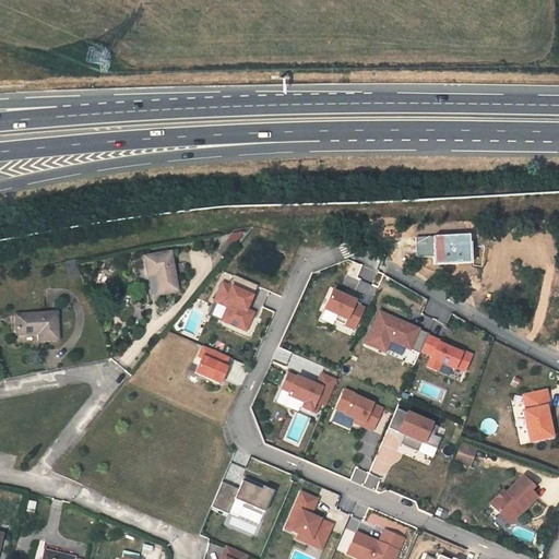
[(232,247),(225,242),(217,252),(223,258),(232,247)]
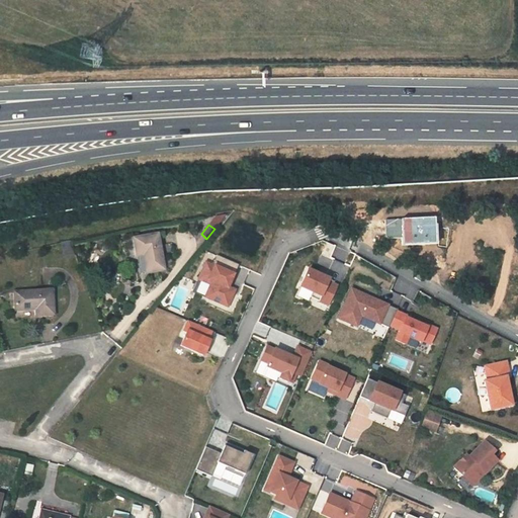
[(157,235),(133,239),(136,256),(142,255),(146,272),(164,269),(157,235)]
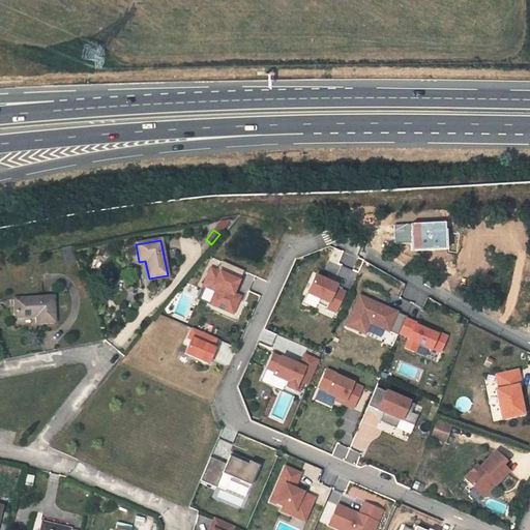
[(244,271),(222,262),(216,272),(210,269),(203,286),(215,291),(210,303),(233,314),(238,300),(233,297),(244,271)]
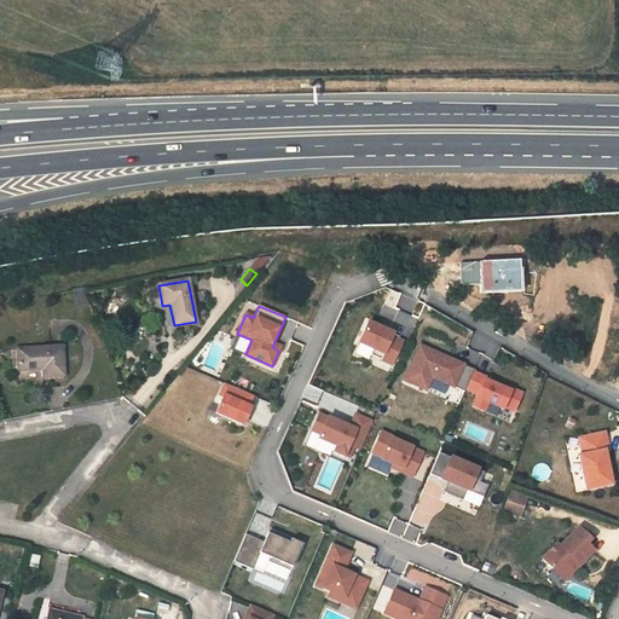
[(393,334),(366,322),(358,342),(383,354),(381,359),(392,364),(401,341),(392,336),(393,334)]
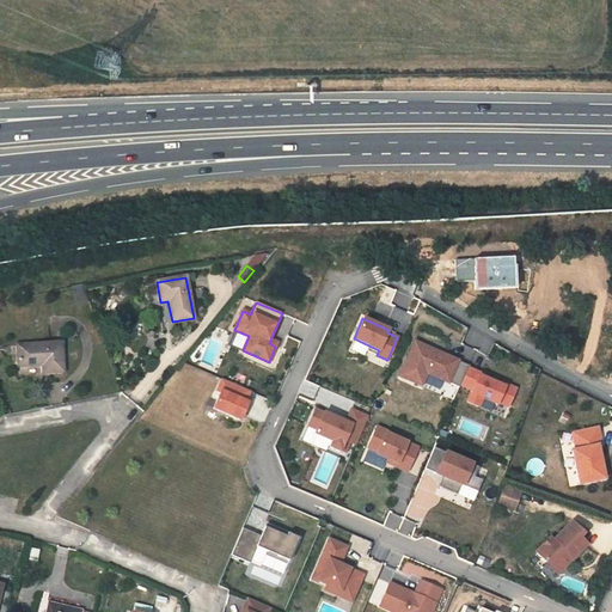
[(61,342),(17,344),(18,367),(42,365),(43,373),(65,372),(61,342)]
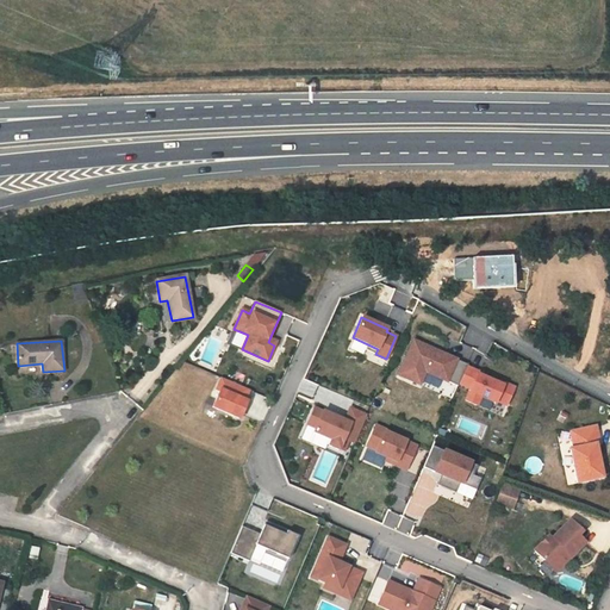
[(467,365),(414,341),(398,374),(419,385),(425,372),(458,386),(459,384),(466,367),(467,365)]
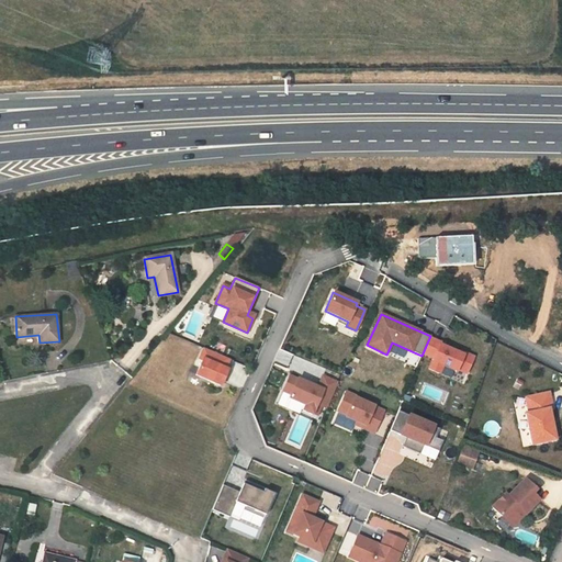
[(444,345),(429,338),(423,353),(434,358),(429,369),(439,373),(442,366),(457,371),(457,370),(467,373),(474,357),(461,351),(460,353),(444,347),(444,345)]
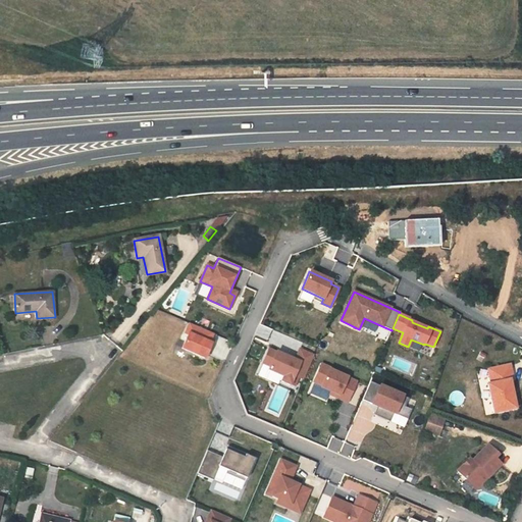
[(213,333),(190,323),(186,332),(188,334),(181,348),(205,358),(211,344),(209,343),(213,333)]
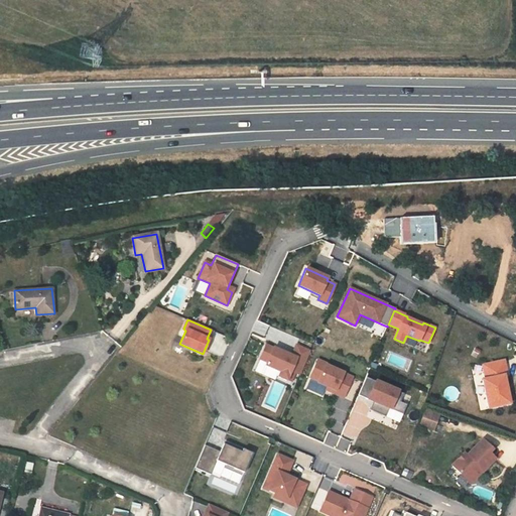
[(291,357),(265,346),(259,360),(266,362),(264,366),(280,372),(278,377),(286,381),(287,379),(291,381),(293,377),(291,376),(293,372),(299,375),(309,352),(296,347),(291,357)]
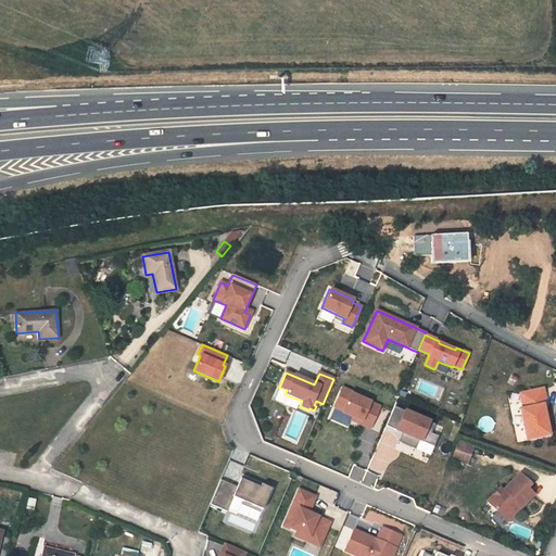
[(378,407),(341,389),(333,407),(354,419),(352,422),(369,429),(378,407)]
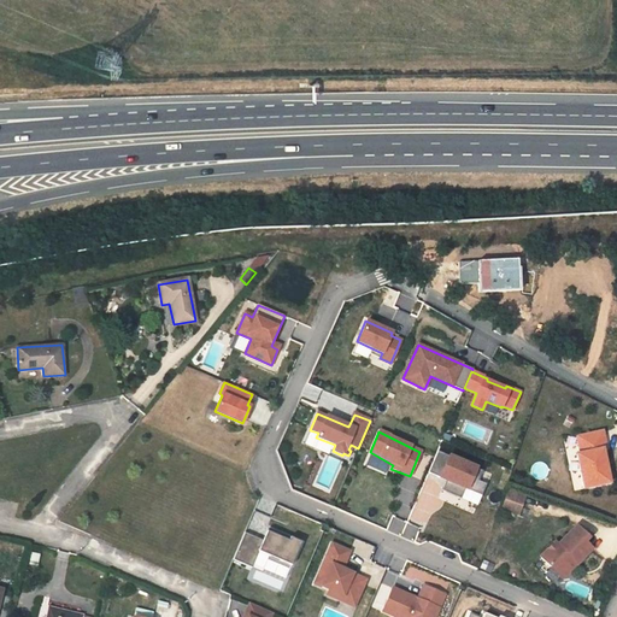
[(610,486),(604,451),(607,450),(605,433),(580,438),(583,456),(579,456),(585,489),(610,486)]
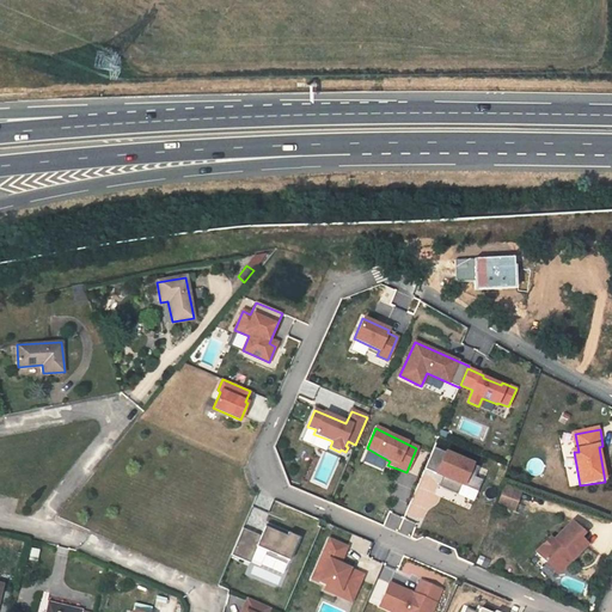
[(434,448),(424,470),(442,477),(438,487),(457,495),(460,484),(477,491),(482,481),(473,477),(478,467),(434,448)]
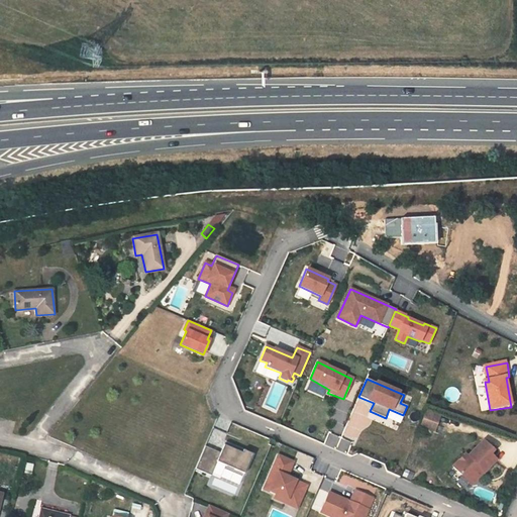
[(426,414),(421,428),(434,433),(439,419),(426,414)]
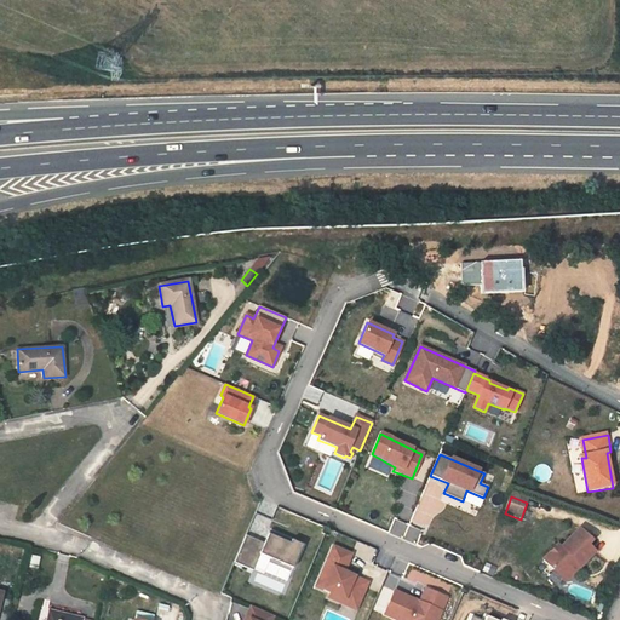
[(575,530),(560,546),(557,544),(541,560),(543,561),(544,562),(551,569),(554,567),(567,579),(574,573),(573,568),(578,563),(580,566),(595,551),(587,543),(591,539),(579,527),(575,530)]
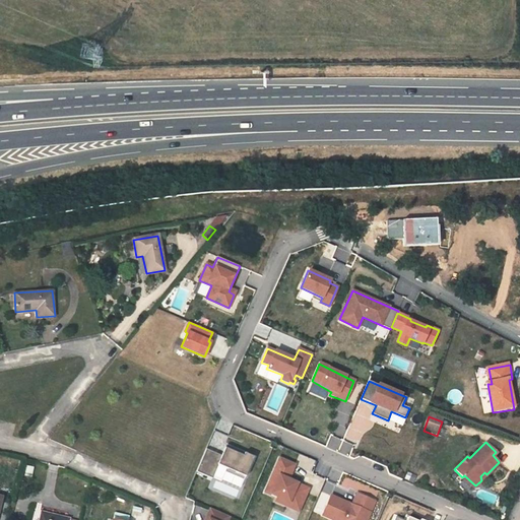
[(221,456),(206,450),(197,471),(211,477),(217,465),(245,476),(253,458),(228,447),(224,454),(221,456)]
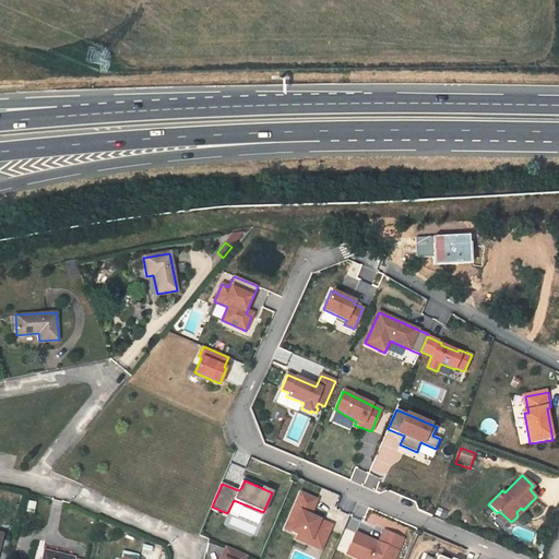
[(317,500),(300,492),(285,528),(298,534),(297,538),(321,548),(332,525),(310,515),(317,500)]
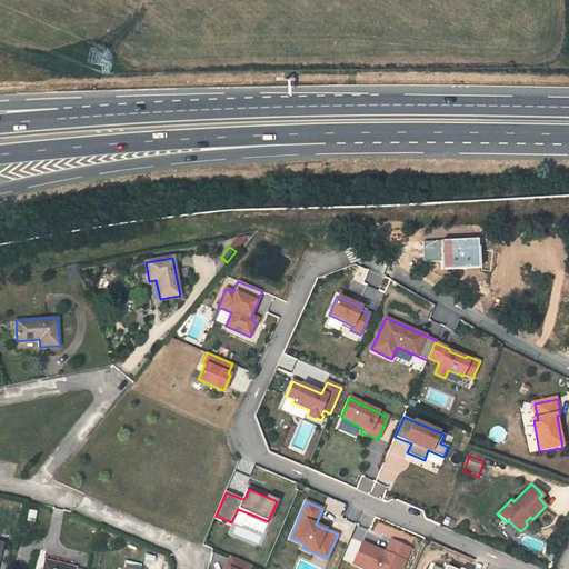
[(506,522),(518,535),(520,531),(508,520),(506,522)]
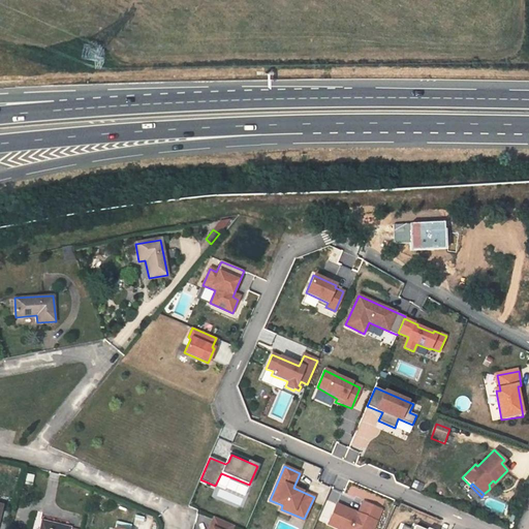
[(358,515),(337,505),(329,524),(340,528),(368,528),(370,528),(373,528),(381,510),(363,502),(358,515)]
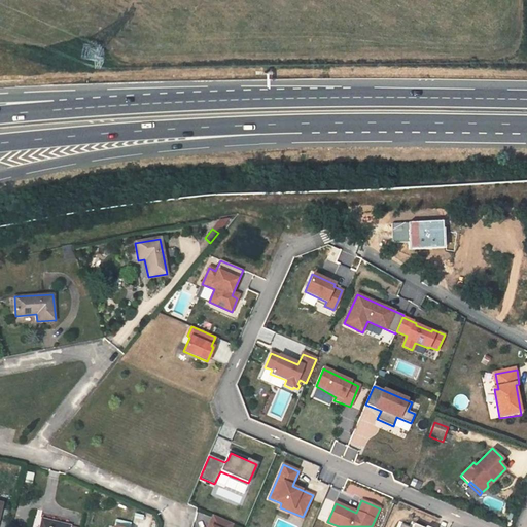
[(227,521),(213,515),(209,526),(211,526),(231,526),(233,524),(227,521)]
